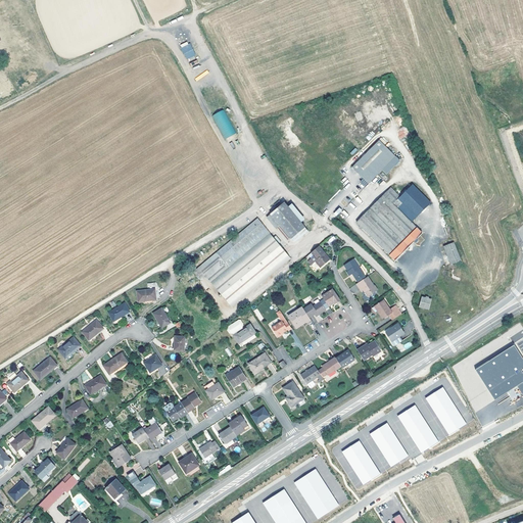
[(195,55),(188,41),(180,45),(187,59),(195,55)]
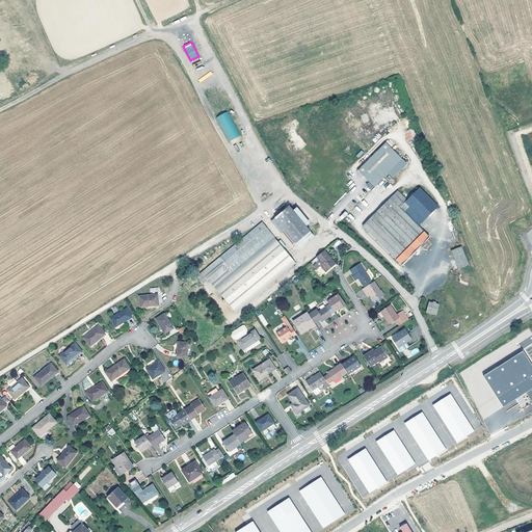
[(405,130),(405,139),(415,139),(414,130),(405,130)]
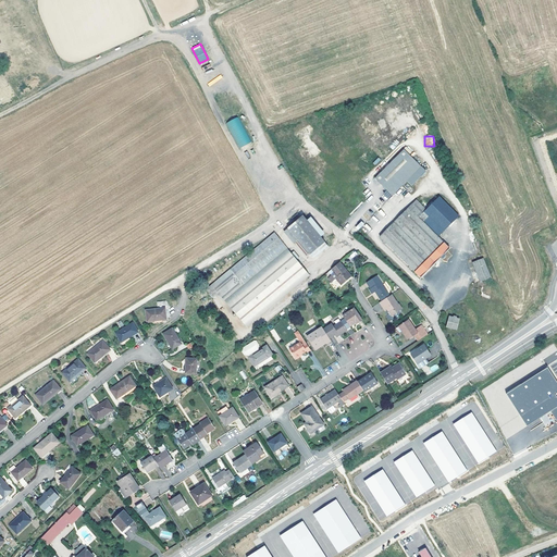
[(392,196),(407,181),(403,176),(417,161),(404,149),(374,178),(392,196)]
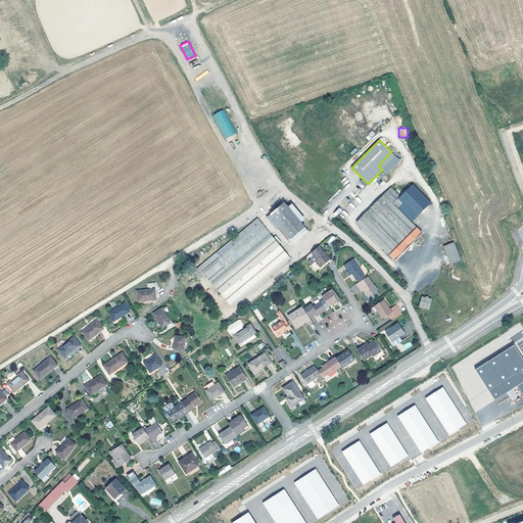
[(395,156),(391,151),(378,165),(382,170),(395,156)]
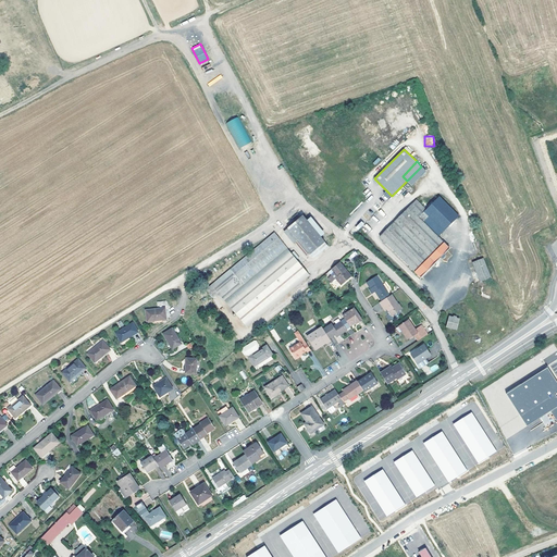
[(421,166),(407,181),(411,186),(426,171),(421,166)]
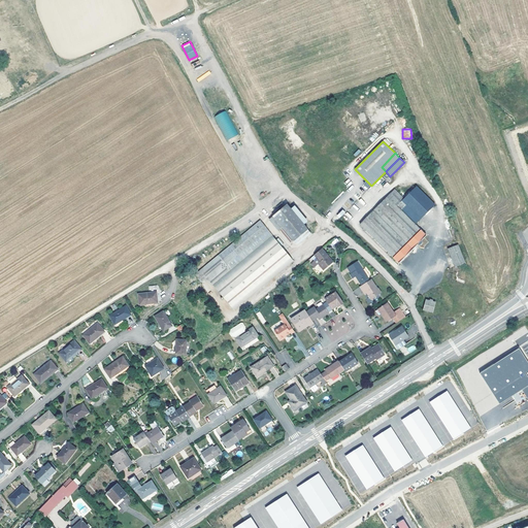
[(395,190),(360,224),(399,262),(426,234),(416,224),(435,204),(417,186),(404,198),(395,190)]
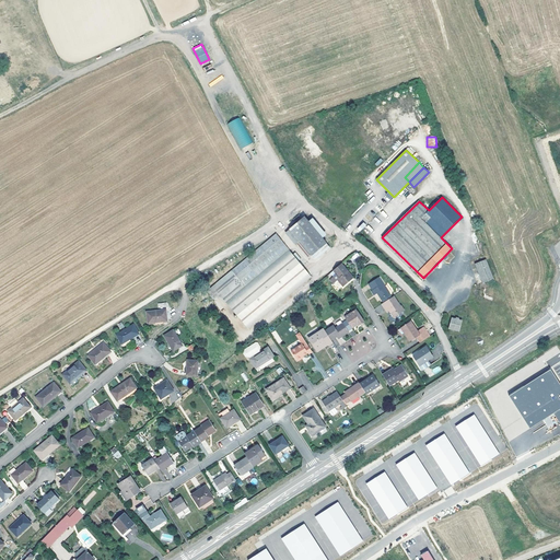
[(305,217),(290,229),(316,259),(330,247),(305,217)]
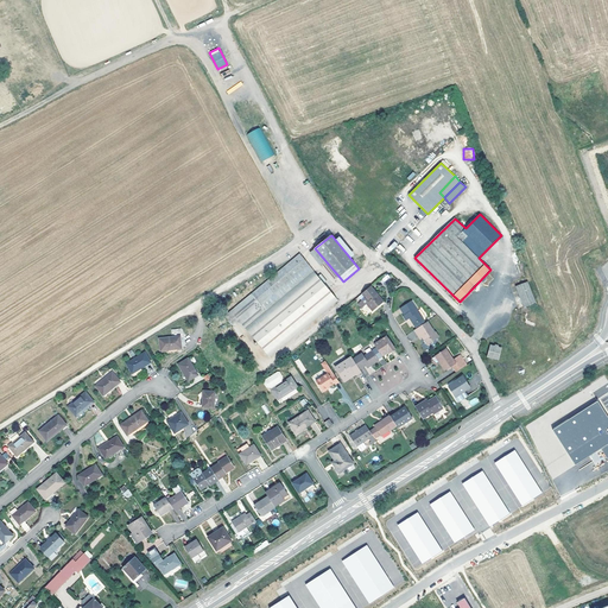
[(394,241),(387,248),(391,251),(398,245),(394,241)]
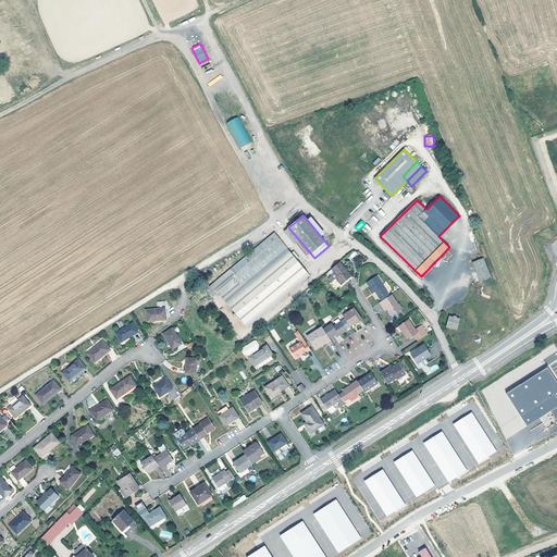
[(256,273),(225,299),(248,325),(310,273),(274,231),(243,257),(256,273)]
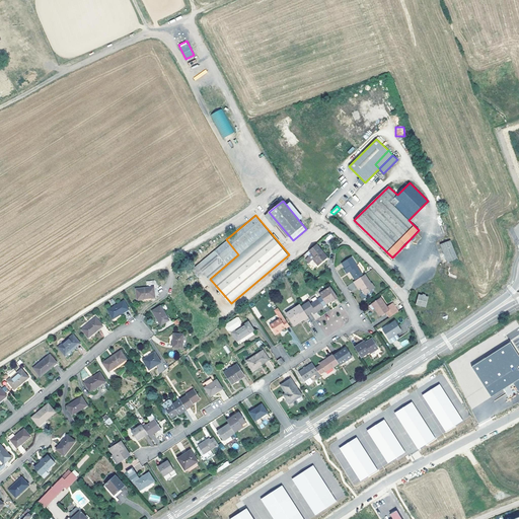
[(238,254),(226,239),(192,267),(201,277),(206,273),(210,279),(238,254)]
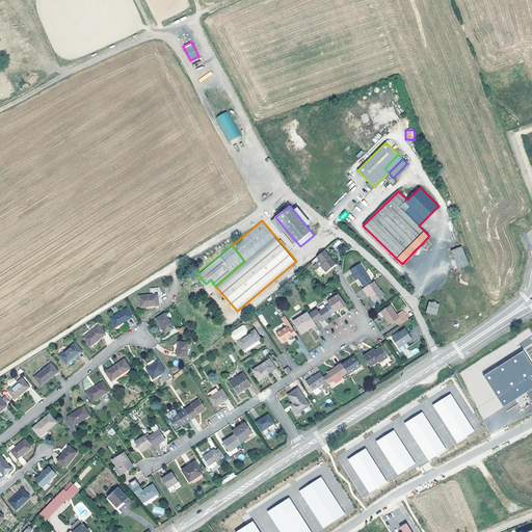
[(461,247),(452,250),(459,268),(469,265),(461,247)]
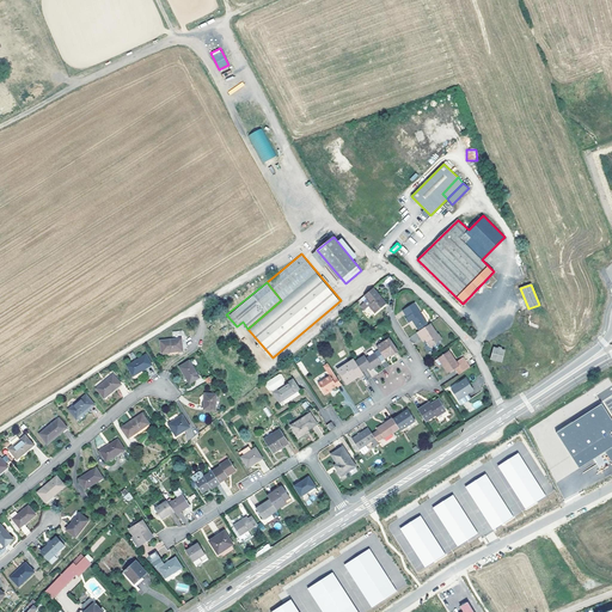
[(373,301),(371,304),(369,305),(375,313),(385,305),(379,298),(380,297),(374,288),(365,295),(368,300),(371,298),(373,301)]
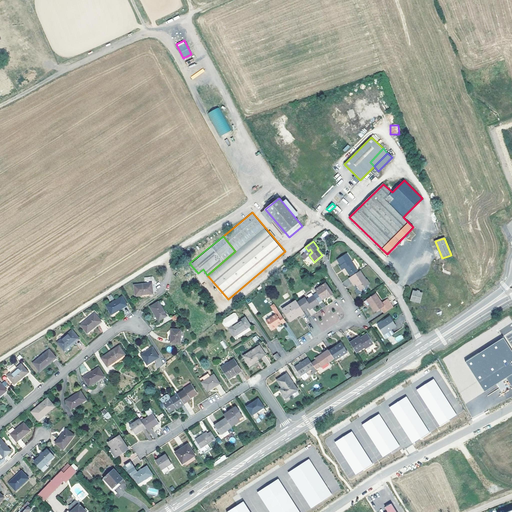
[(345,254),(337,259),(341,265),(340,265),(342,269),(345,267),(349,273),(351,276),(358,272),(356,268),(348,256),(347,257),(345,254)]
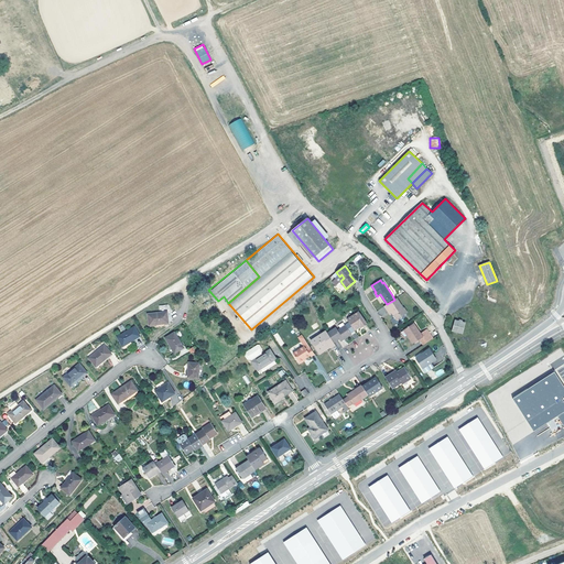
[(390,310),(392,313),(398,322),(408,315),(397,297),(394,300),(387,304),(384,306),(388,311),(390,310)]
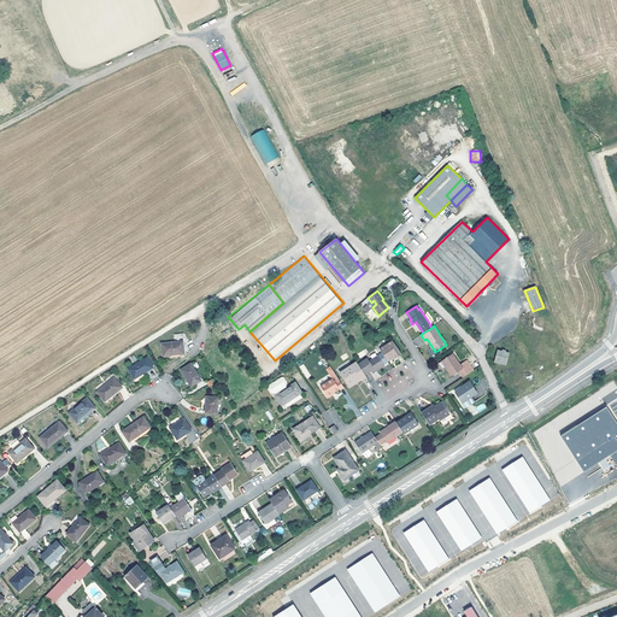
[(183,341),(162,344),(163,356),(184,353),(183,341)]
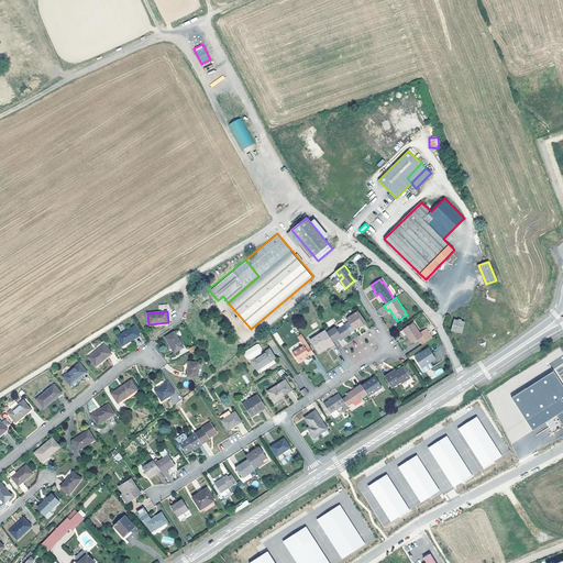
[(362,326),(363,327),(366,324),(357,311),(346,319),(349,322),(354,331),(360,327),(362,326)]
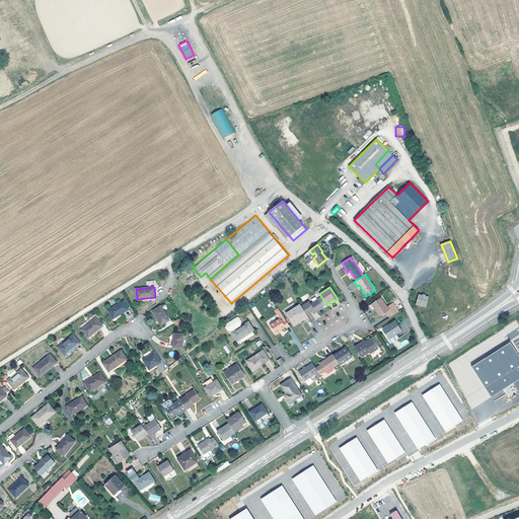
[(423,296),(419,295),(417,304),(426,306),(428,297),(425,296),(426,295),(423,294),(423,296)]
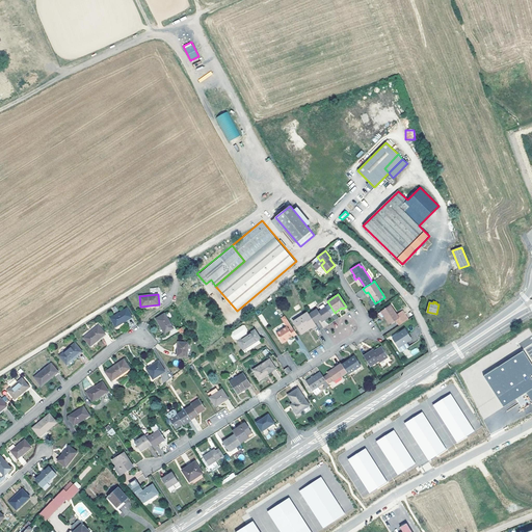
[(329,304),(326,307),(331,315),(335,313),(329,304)]
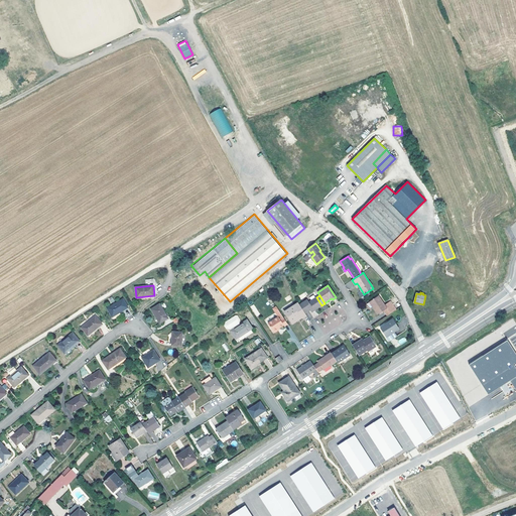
[(307,299),(299,304),(305,313),(311,310),(312,312),(313,311),(321,305),(316,297),(309,302),(307,299)]
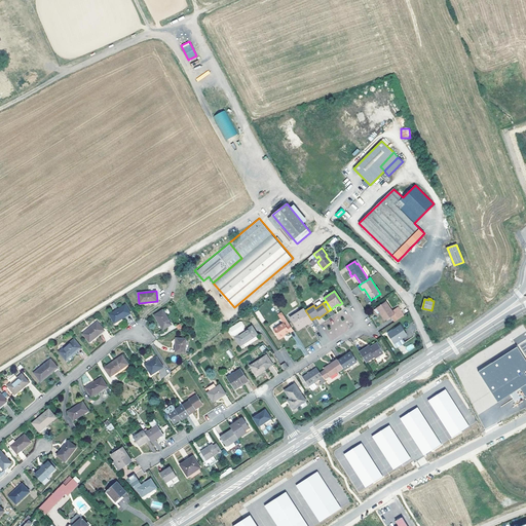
[(387,303),(379,308),(383,313),(381,314),(385,321),(391,316),(396,322),(404,315),(399,308),(392,311),(387,303)]
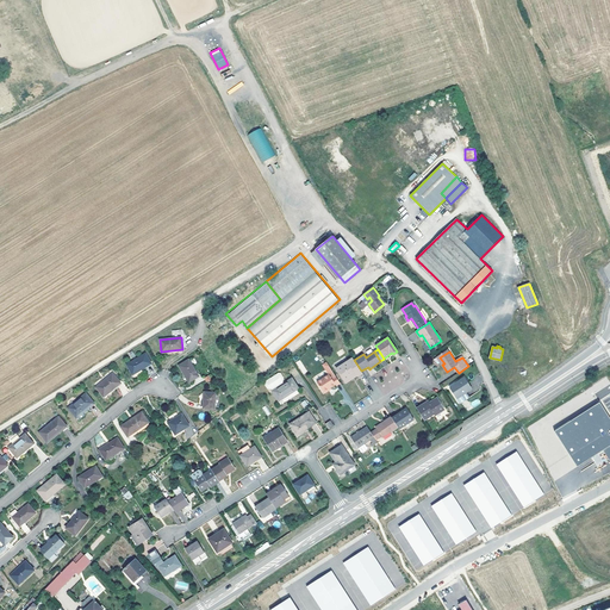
[(145,354),(128,365),(132,374),(150,363),(145,354)]
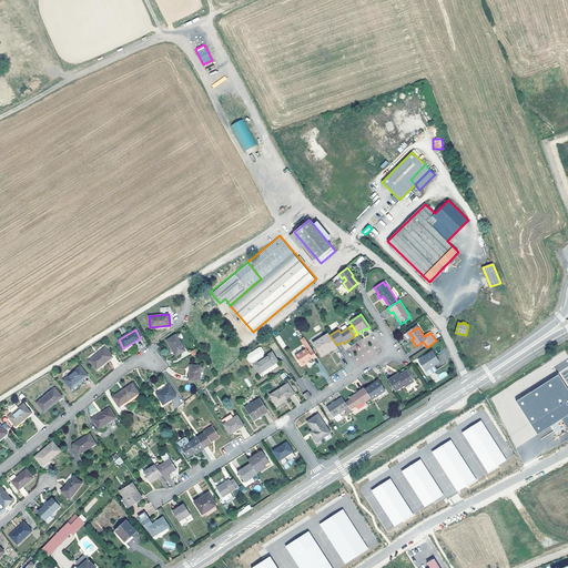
[(314,343),(322,355),(327,352),(326,350),(331,347),(333,351),(337,347),(336,345),(330,335),(328,334),(314,343)]
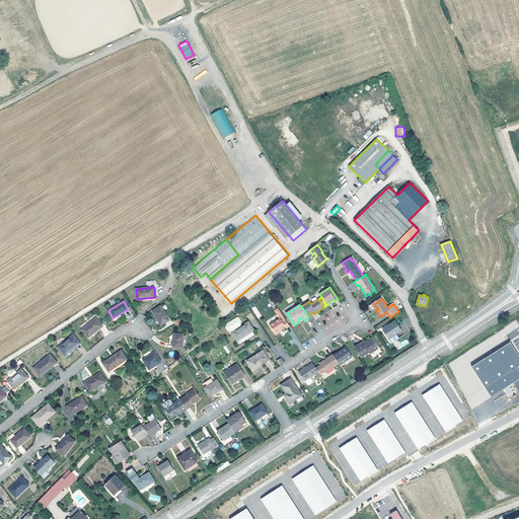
[(160,306),(152,310),(161,325),(169,320),(160,306)]
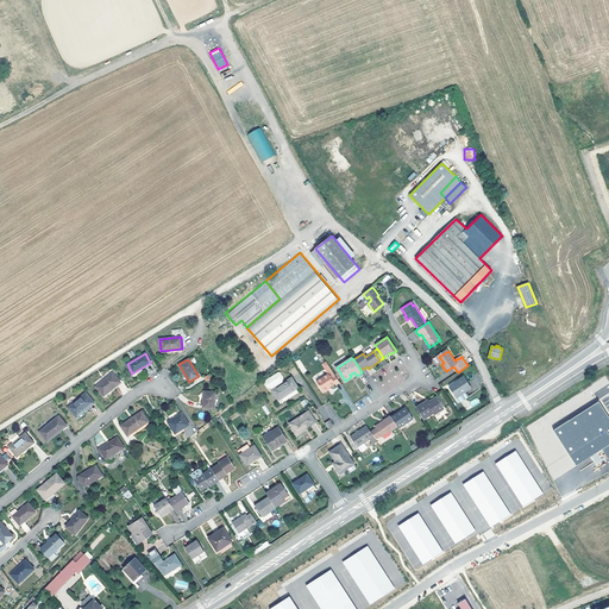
[(300,359),(295,362),(302,374),(307,371),(300,359)]
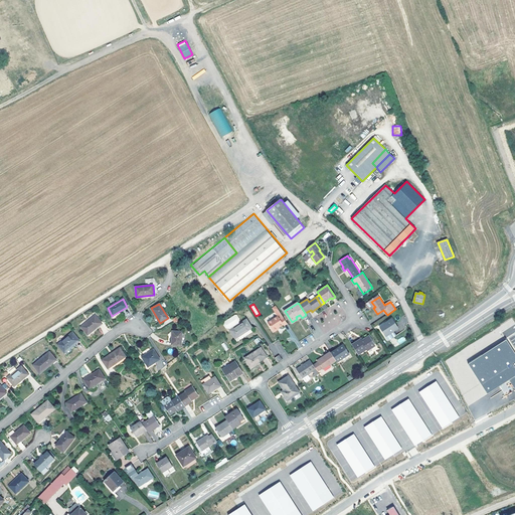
[(273,308),(278,316),(280,320),(284,317),(276,306),(273,308)]
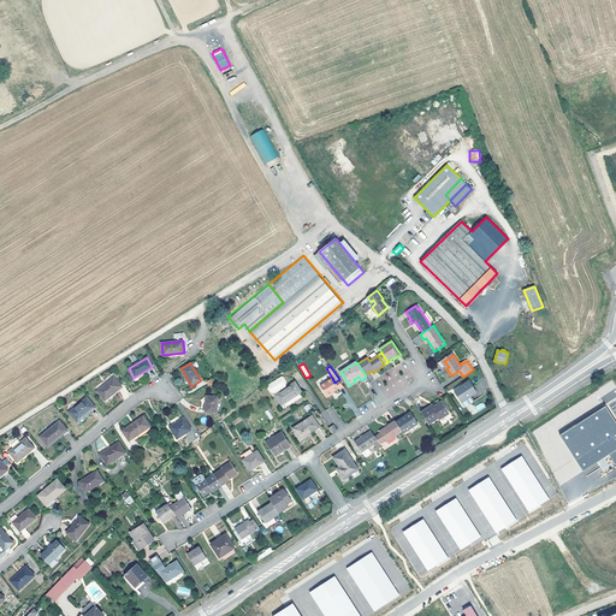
[(274,395),(282,406),(301,392),(295,381),(286,388),(285,386),(285,381),(283,377),(280,377),(267,385),(266,388),(270,391),(274,392),(276,395),(274,395)]
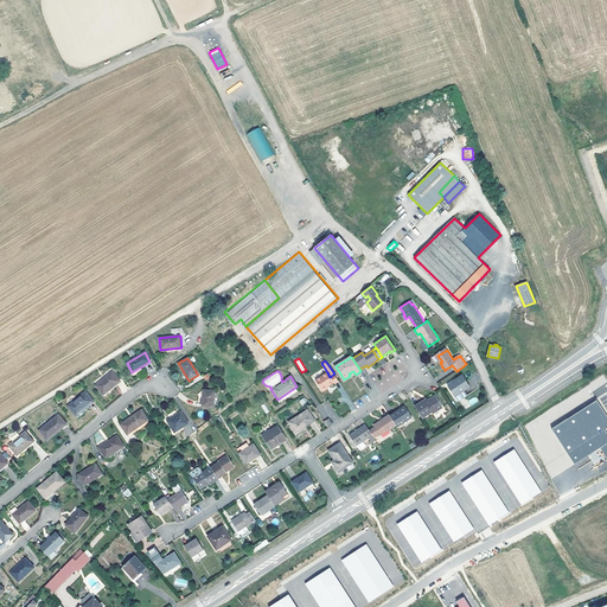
[(350,376),(344,379),(345,382),(356,375),(353,371),(349,374),(350,376)]
